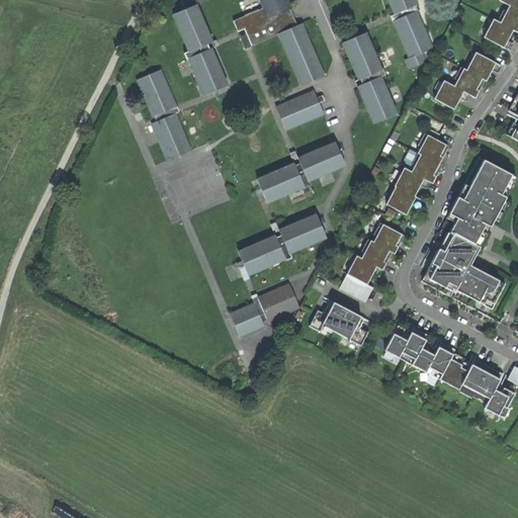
[(299,86),(324,76),(301,23),(296,25),(289,8),(290,8),(287,0),(259,0),(263,8),(234,21),(238,31),(212,42),(196,5),(173,14),(188,52),(184,54),(186,60),(187,59),(203,96),(176,107),(162,70),(138,80),(153,117),(155,116),(157,121),(152,123),(167,160),(191,151),(175,114),(221,96),(218,90),(228,86),(211,49),(241,36),(270,108),(280,132),(294,163),(256,179),(261,189),(257,191),(274,235),(237,251),(241,260),(236,262),(253,303),(230,313),(239,336),(263,325),(261,320),(266,318),(267,320),(297,306),(287,283),(257,296),(247,273),(283,257),(284,258),(290,255),(288,251),(325,236),(315,213),(278,229),(267,203),(304,186),(305,188),(310,186),(308,180),(345,164),(334,142),(297,158),(285,130),(322,114),(313,91),(275,106),(252,46),(278,34),(299,86)]
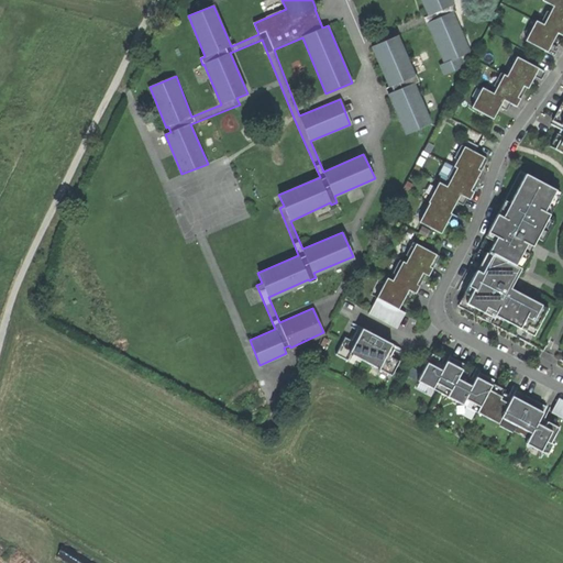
[(371,46),(389,87),(392,86),(394,91),(388,94),(405,133),(430,123),(414,83),(419,80),(416,73),(414,74),(397,35),(428,22),(444,62),(441,64),(445,74),(463,65),(460,55),(470,52),(453,11),(451,12),(449,7),(454,4),(452,0),(421,0),(429,15),(381,36),(382,41),(371,46)]
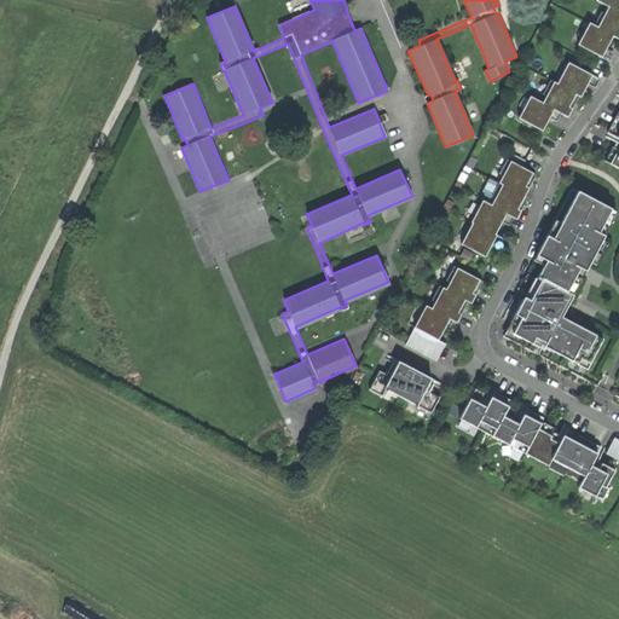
[(618,0),(597,0),(597,1),(609,9),(599,28),(590,24),(579,46),(602,58),(608,47),(613,38),(618,40),(618,0)]
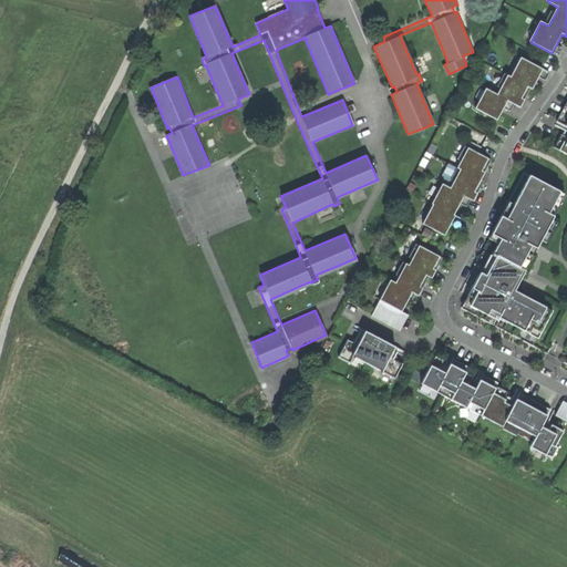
[(543,70),(522,59),(512,78),(508,76),(498,95),(486,90),(476,109),(497,120),(503,111),(504,109),(507,101),(514,105),(521,109),(525,101),(522,99),(528,88),(531,89),(533,90),(537,81),(539,78),(543,70)]
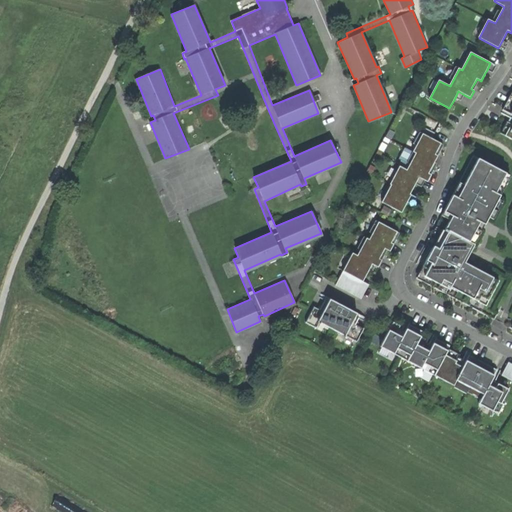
[(496,66),(490,63),(487,70),(493,73),(496,66)]
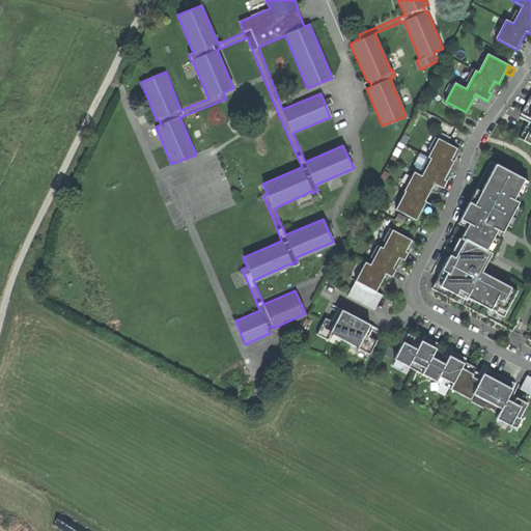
[(493,90),(497,83),(495,82),(488,92),(492,94),(493,90)]
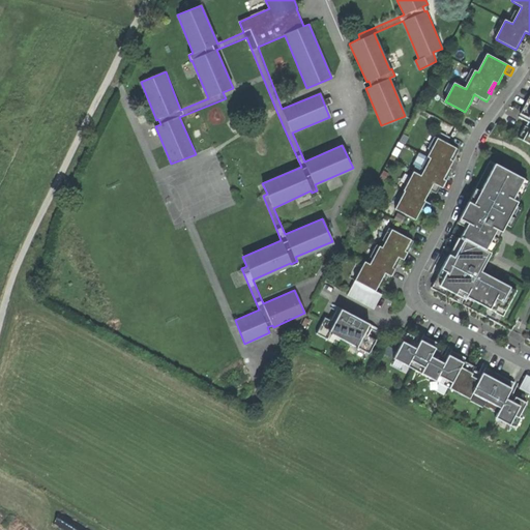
[(477,105),(480,98),(474,94),(471,101),(477,105)]
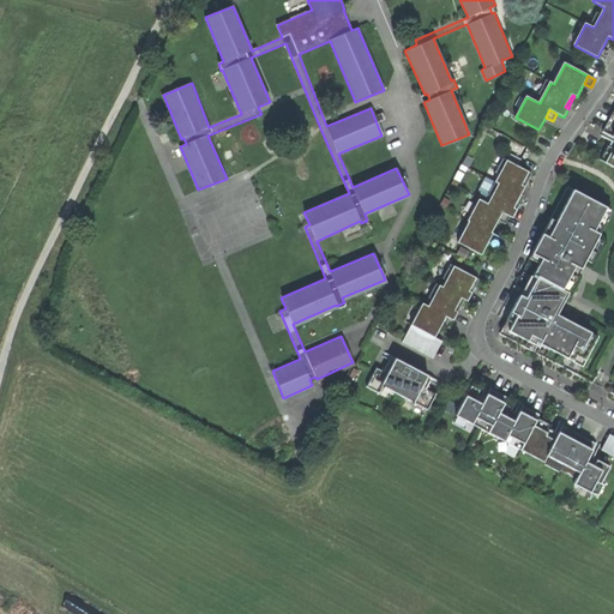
[(482,190),(491,193),(506,158),(498,154),(482,190)]
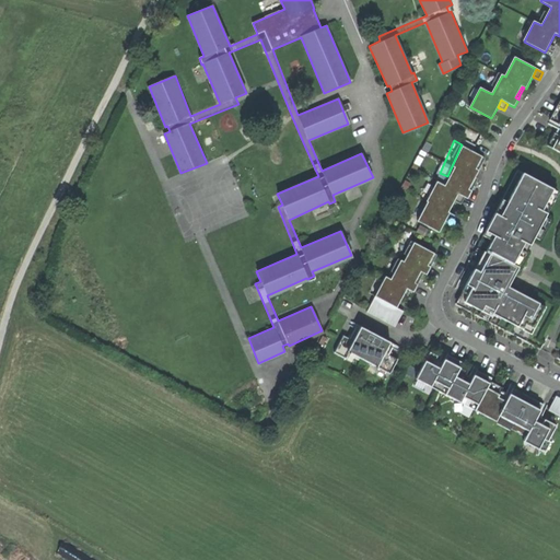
[(482,158),(463,148),(452,166),(455,168),(445,187),(438,183),(427,202),(429,203),(419,222),(440,233),(445,223),(446,221),(451,213),(450,212),(454,203),(455,201),(458,194),(465,198),(468,199),(471,193),(469,190),(476,178),(479,172),(476,170),(482,158)]
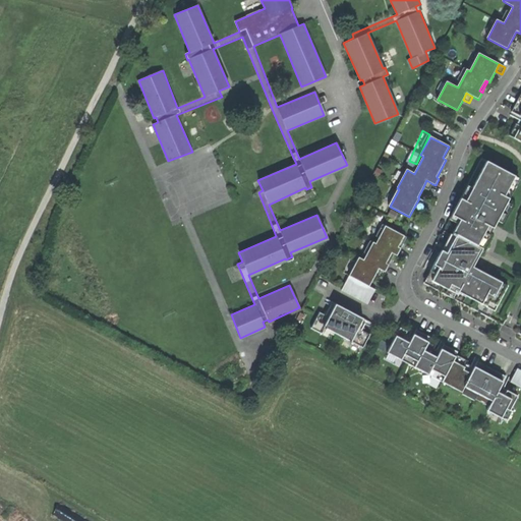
[(452,149),(449,147),(443,158),(446,160),(447,157),(452,149)]
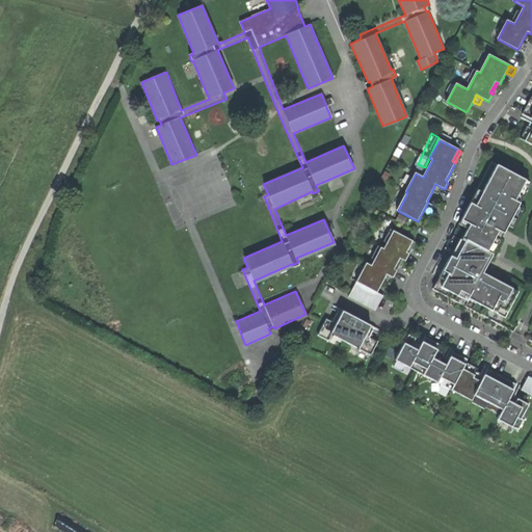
[(494,163),(471,204),(476,206),(498,165),(494,163)]
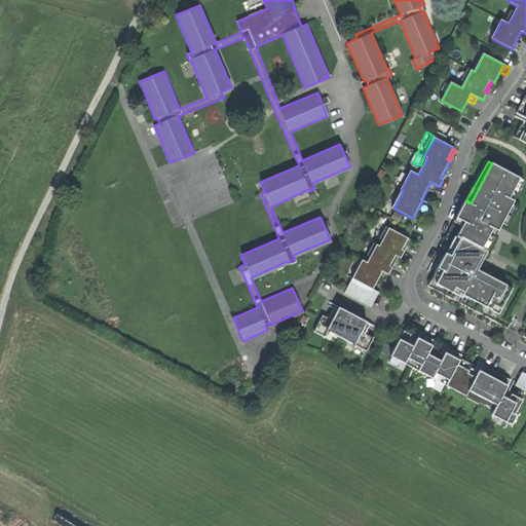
[(520,179),(492,163),(471,203),(465,201),(457,218),(465,222),(458,236),(461,238),(487,253),(498,232),(502,223),(513,204),(515,201),(510,198),(520,179)]
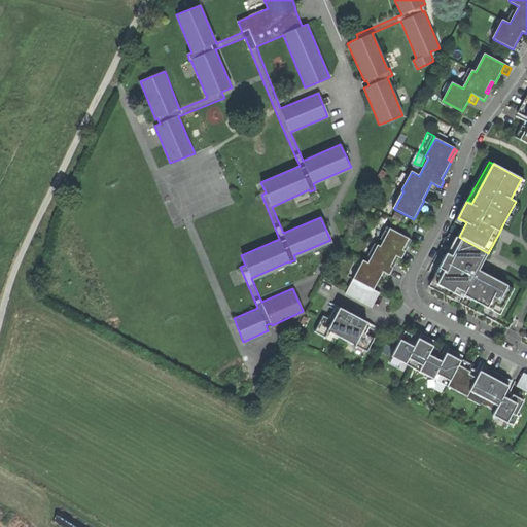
[(450,169),(448,168),(442,179),(444,181),(446,177),(450,169)]
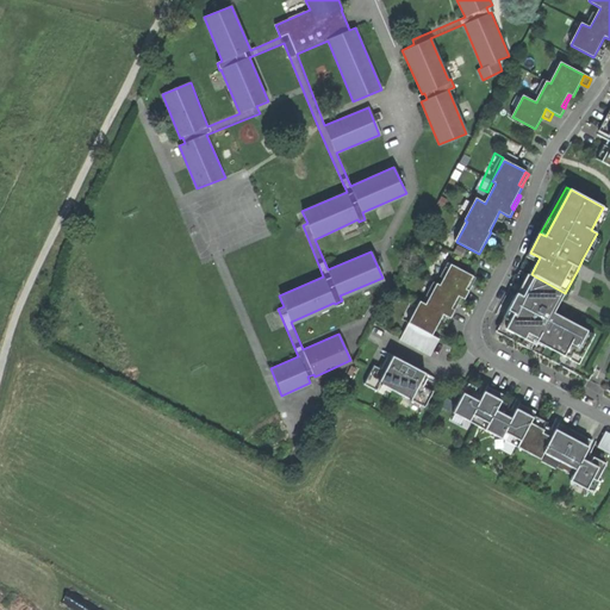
[(609,210),(603,207),(591,230),(597,234),(609,210)]
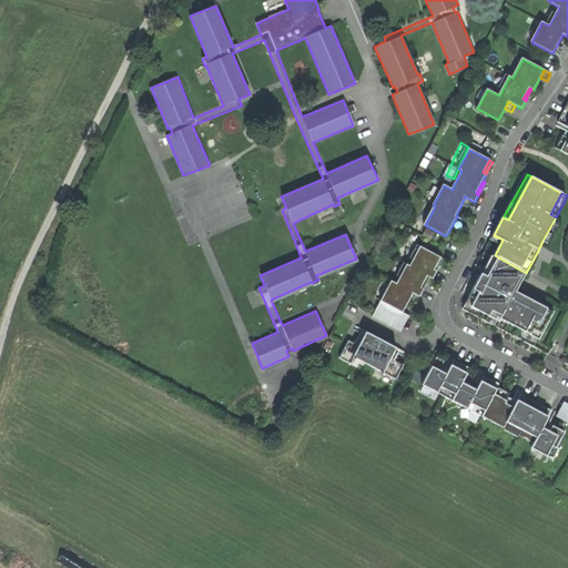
[(468,208),(472,201),(465,196),(462,204),(468,208)]
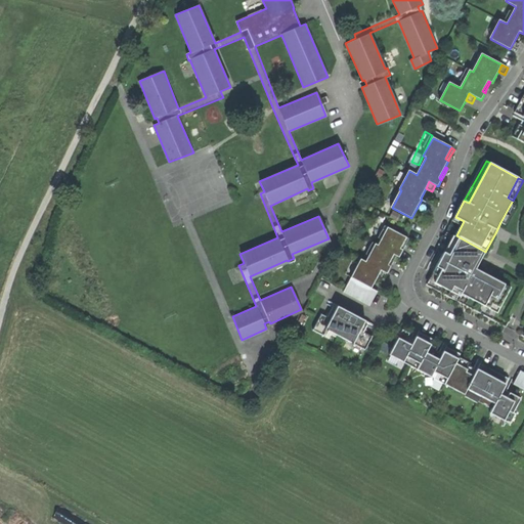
[(427,202),(422,200),(418,207),(423,210),(427,202)]
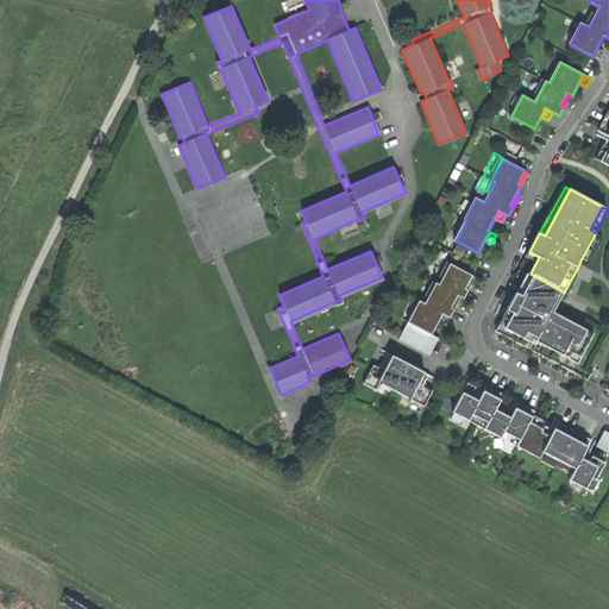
[(600,240),(594,237),(582,258),(588,262),(600,240)]
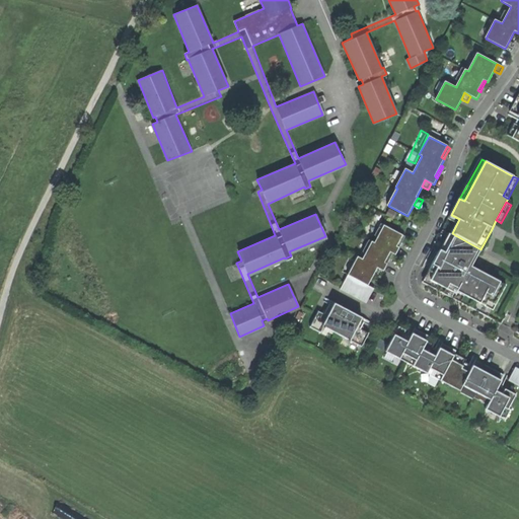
[(451,215),(434,247),(441,250),(445,253),(455,235),(452,233),(459,219),(451,215)]
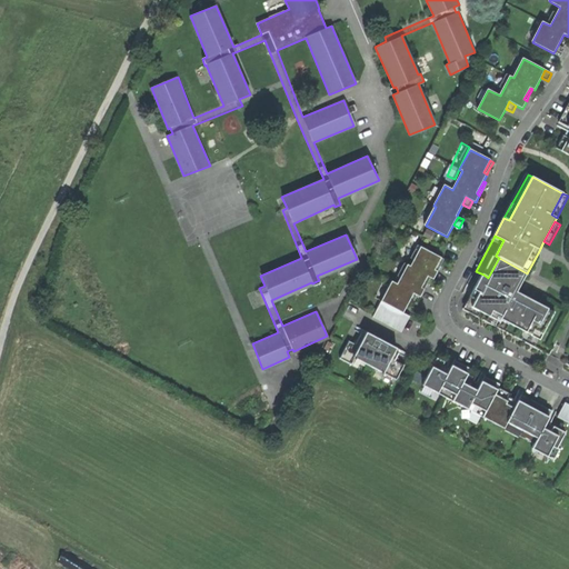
[(418,246),(411,260),(415,261),(421,248),(418,246)]
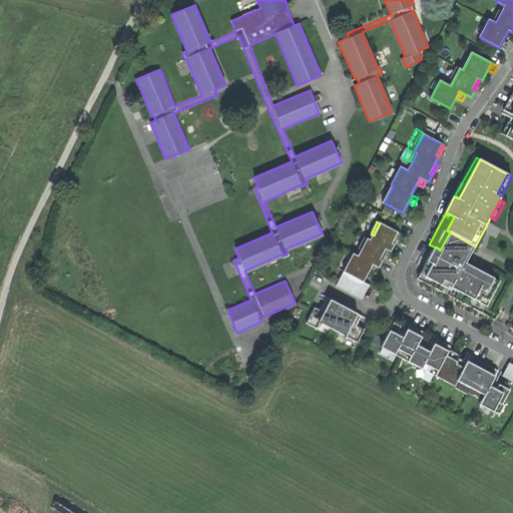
[(398,232),(380,223),(374,235),(371,240),(368,239),(362,251),(359,257),(355,254),(345,273),(364,283),(369,274),(370,272),(373,265),(379,269),(383,261),(380,260),(386,249),(388,250),(391,252),(395,245),(392,243),(398,232)]
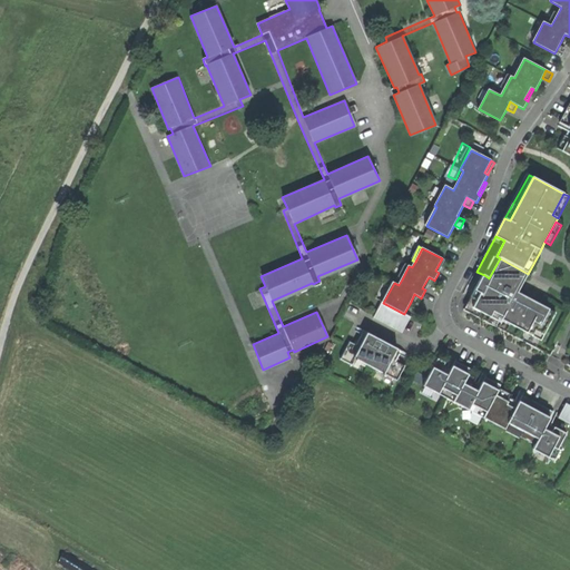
[(445,261),(442,258),(435,271),(439,273),(441,268),(445,261)]
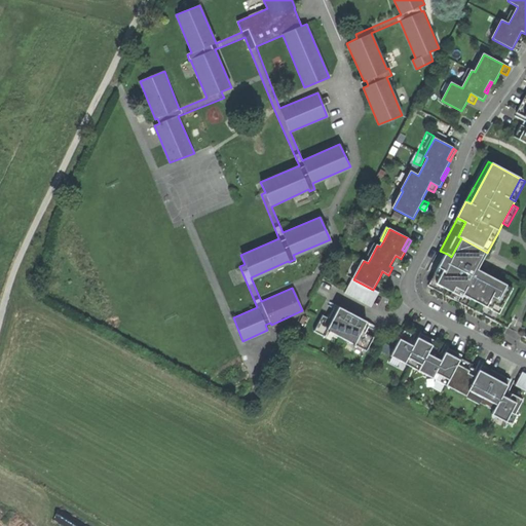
[(480,266),(487,253),(461,238),(451,257),(447,254),(439,268),(444,271),(437,285),(445,289),(453,294),(456,288),(465,293),(464,295),(472,299),(483,305),(487,307),(493,297),(499,301),(508,286),(478,270),(480,266)]
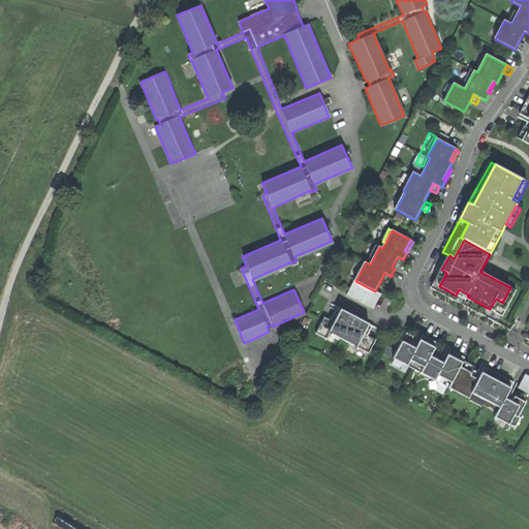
[(370,258),(373,259),(379,247),(377,245),(370,258)]
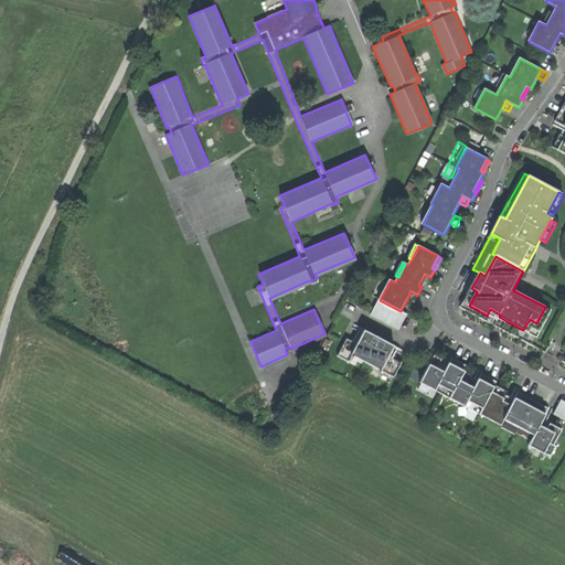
[(460,291),(468,296),(471,288),(480,273),(472,269),(460,291)]
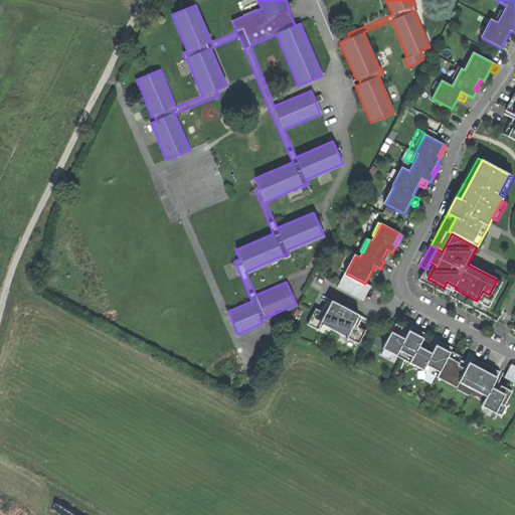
[(422,276),(427,279),(435,266),(430,263),(426,270),(422,276)]
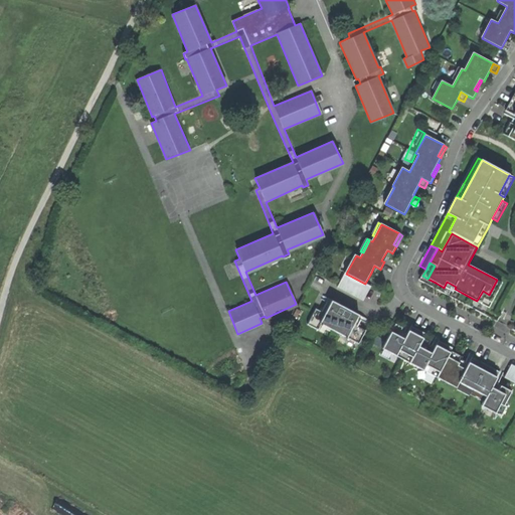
[(322,266),(318,272),(323,275),(327,269),(322,266)]
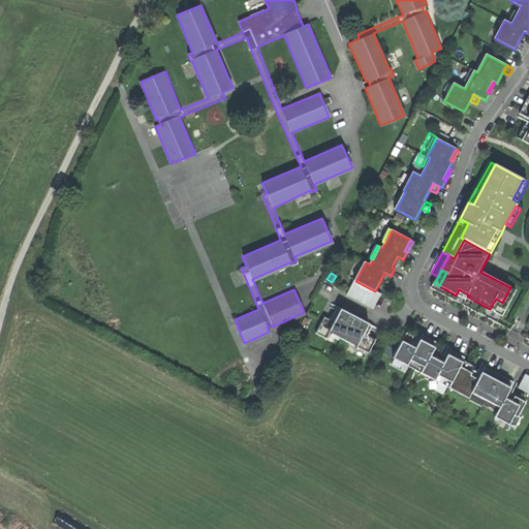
[(387,283),(391,277),(384,273),(381,280),(387,283)]
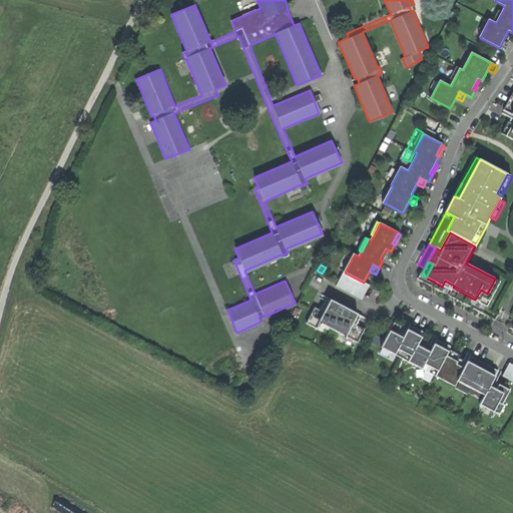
[(370,286),(364,283),(345,273),(337,287),(363,300),(370,286)]
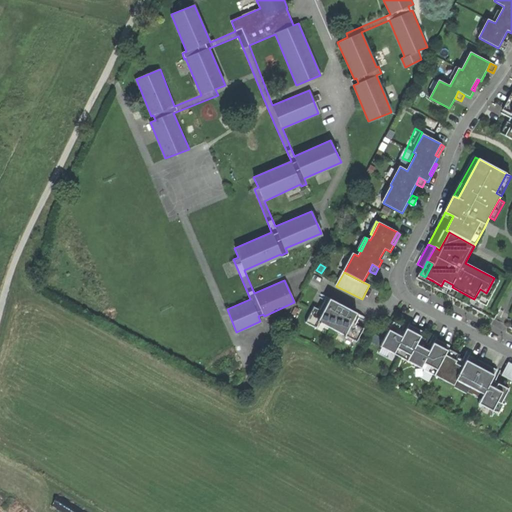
[(500,282),(494,278),(486,293),(480,289),(474,299),(487,306),(500,282)]
